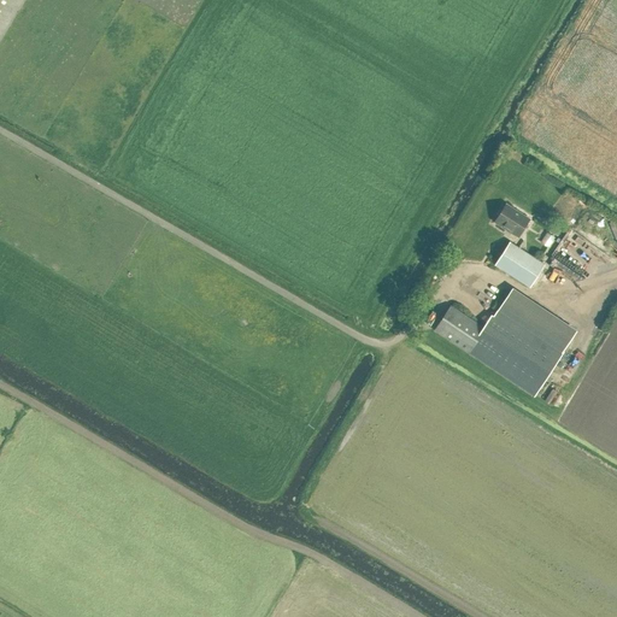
[(518,238),(530,219),(506,204),(495,222),(518,238)]
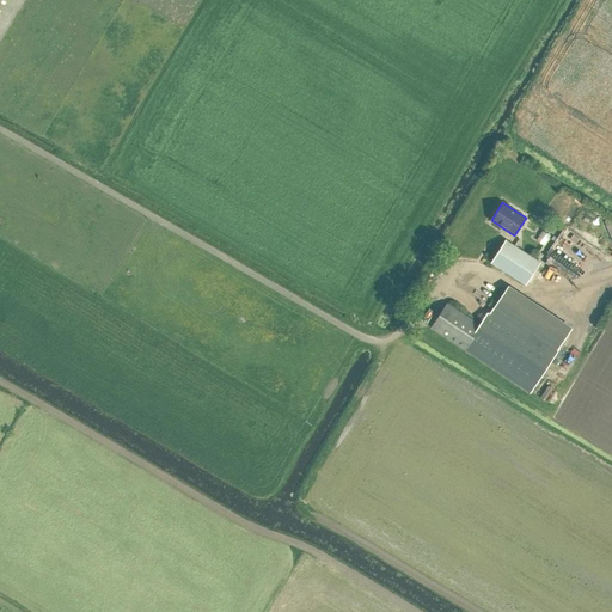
[(544,246),(550,236),(542,230),(536,242),(544,246)]
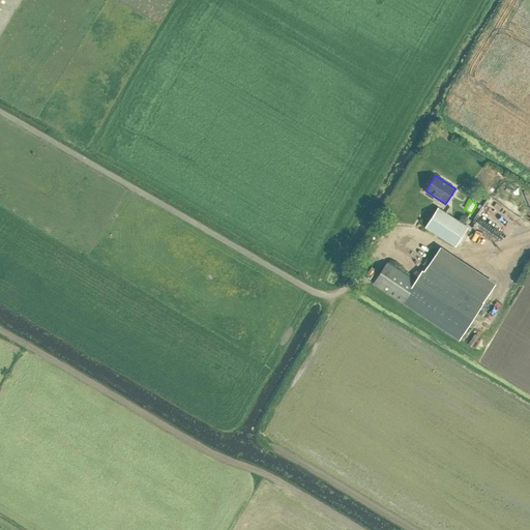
[(452,204),(446,212),(453,216),(459,208),(452,204)]
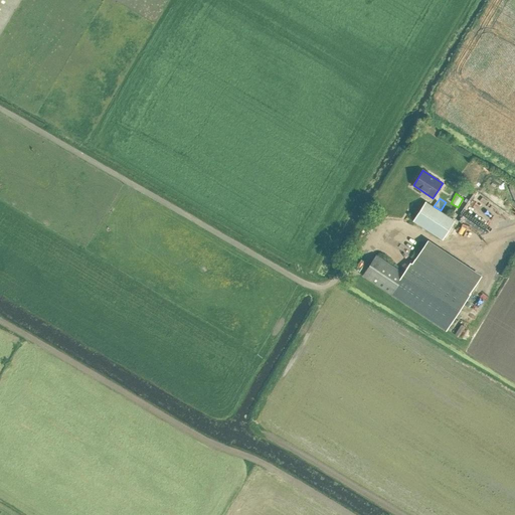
[(425,202),(413,221),(440,238),(453,219),(425,202)]
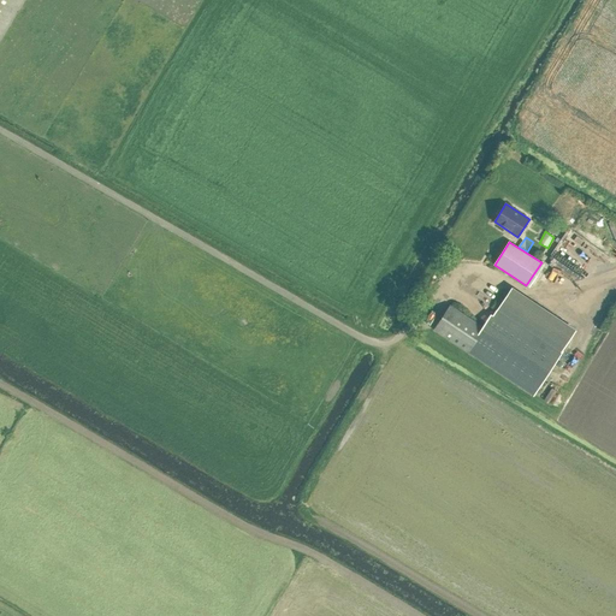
[(449,304),(432,330),(534,396),(563,350),(499,308),(492,319),(490,318),(484,327),(449,304)]
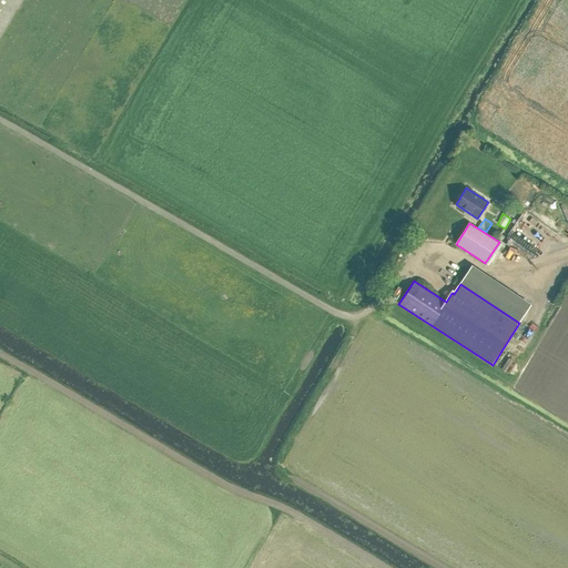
[(384,312),(417,330),(422,321),(389,303),(384,312)]
